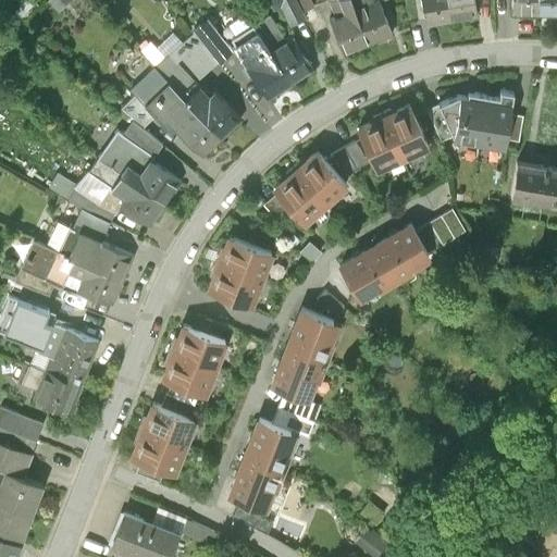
[(70,0),(48,0),(46,3),(57,14),(70,0)]
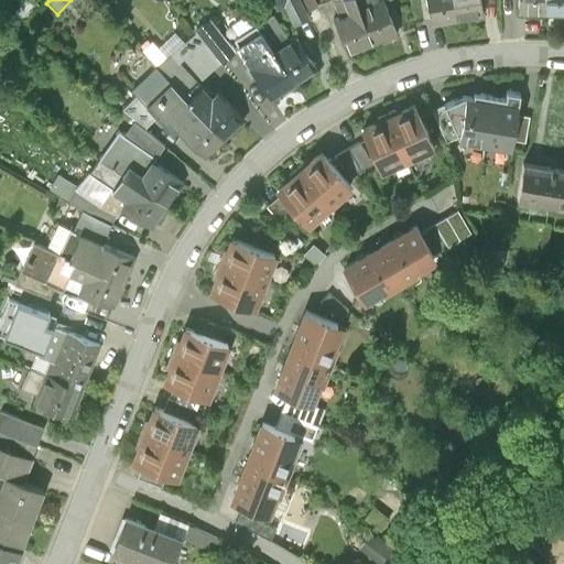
[(297,0),(266,0),(275,15),(284,32),(308,18),(305,12),(297,0)]
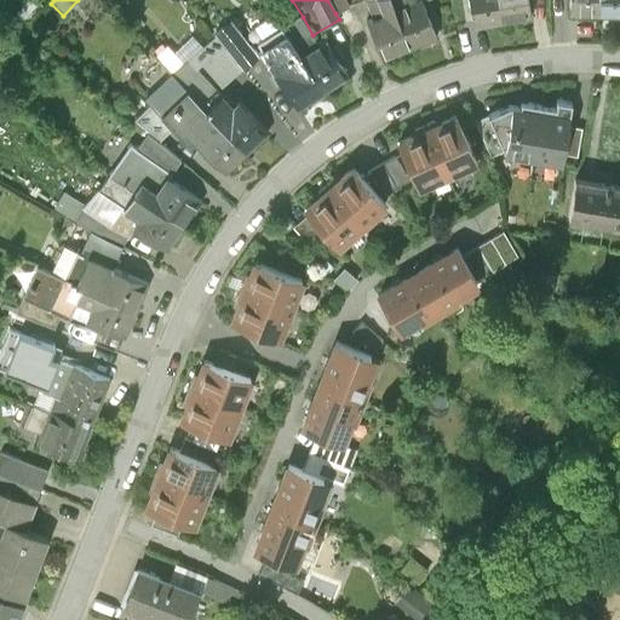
[(327,0),(336,13),(348,7),(344,0),(327,0)]
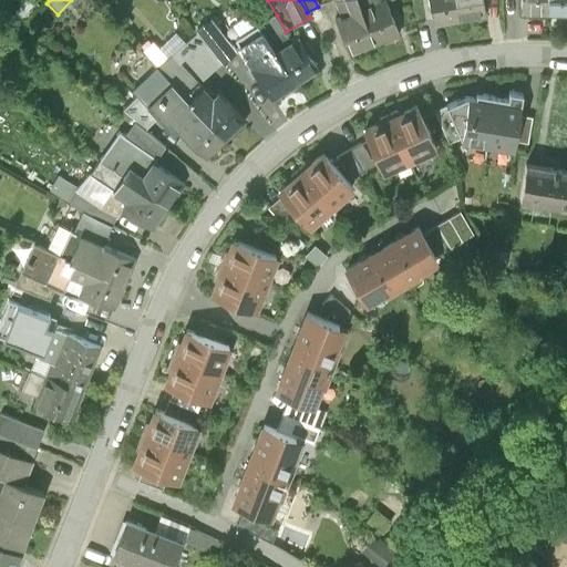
[(334,0),(338,7),(342,19),(337,21),(350,58),(375,48),(357,0),(334,0)]
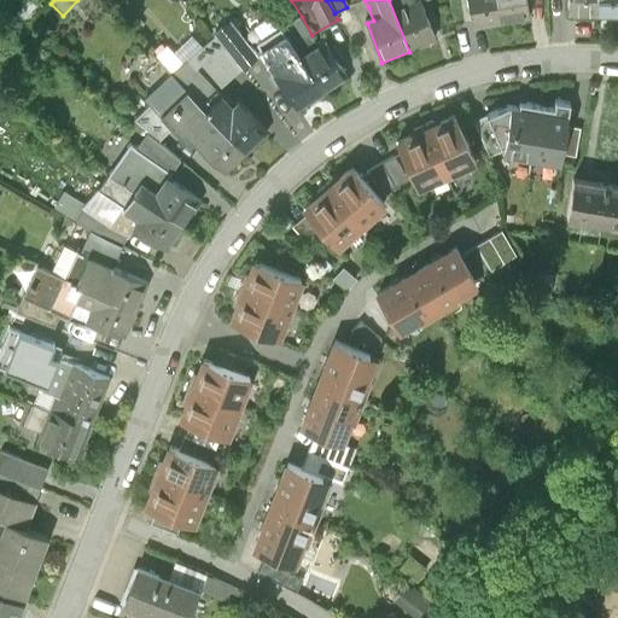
[(389,0),(409,52),(436,41),(420,1),(415,4),(413,0),(389,0)]
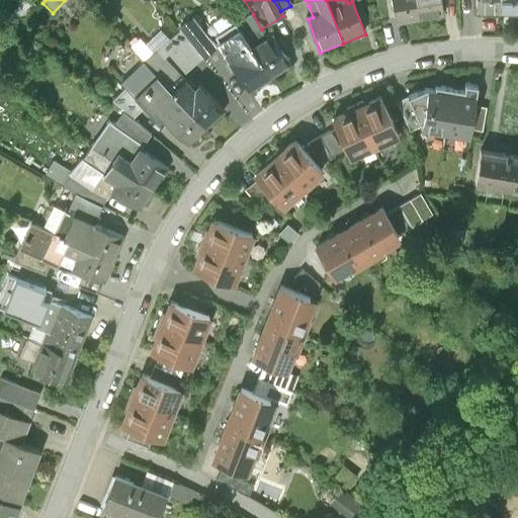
[(391,0),(396,25),(418,21),(415,0),(391,0)]
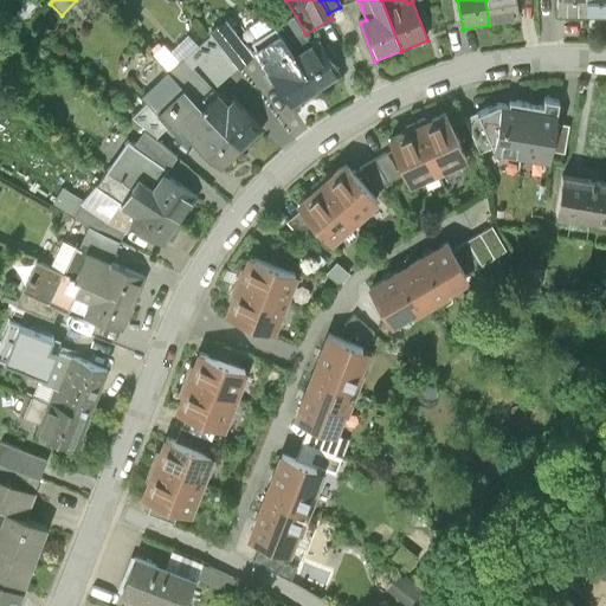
[(485,0),(489,25),(519,20),(515,0),(485,0)]
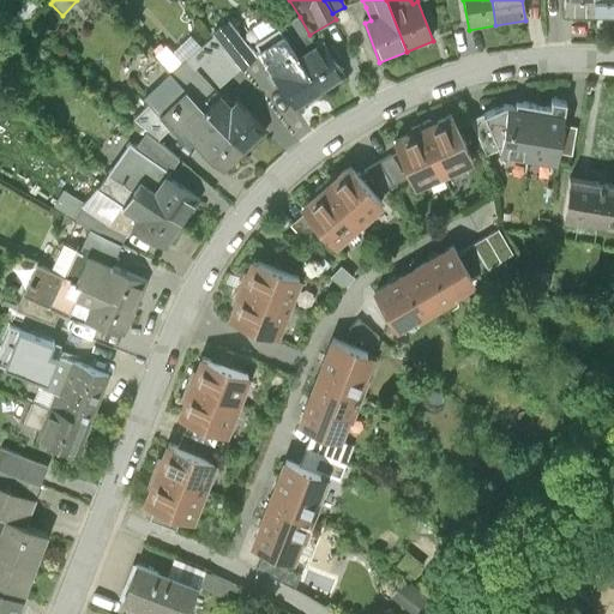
[(558,0),(558,18),(593,19),(591,0),(558,0)]
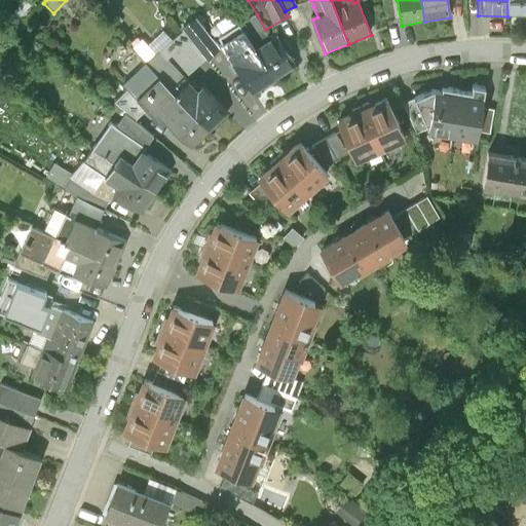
[(525,0),(506,0),(508,16),(525,15),(525,0)]
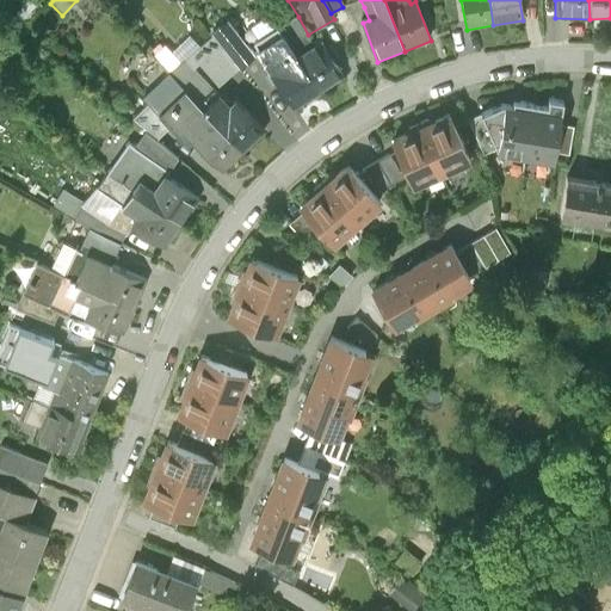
[(298,17),(278,28),(315,93),(343,79),(321,41),(314,45),(312,41),(308,35),(298,17)]
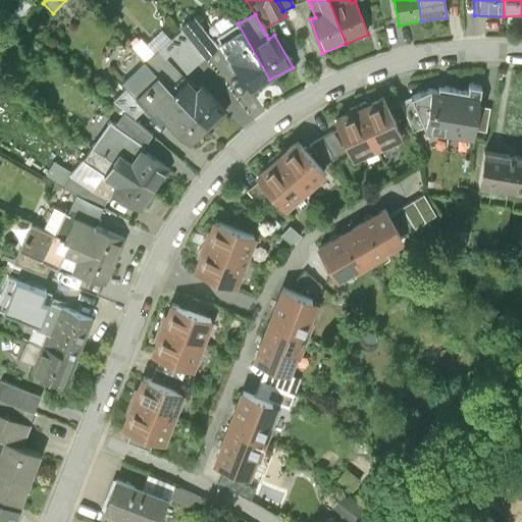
[(193,18),(179,29),(180,31),(203,59),(216,47),(193,18)]
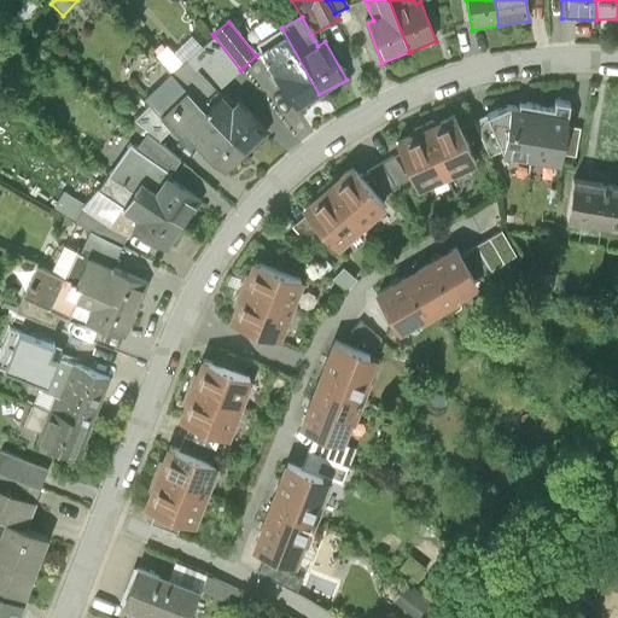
[(281,28),(255,44),(264,62),(285,97),(291,93),(298,106),(319,94),(281,28)]
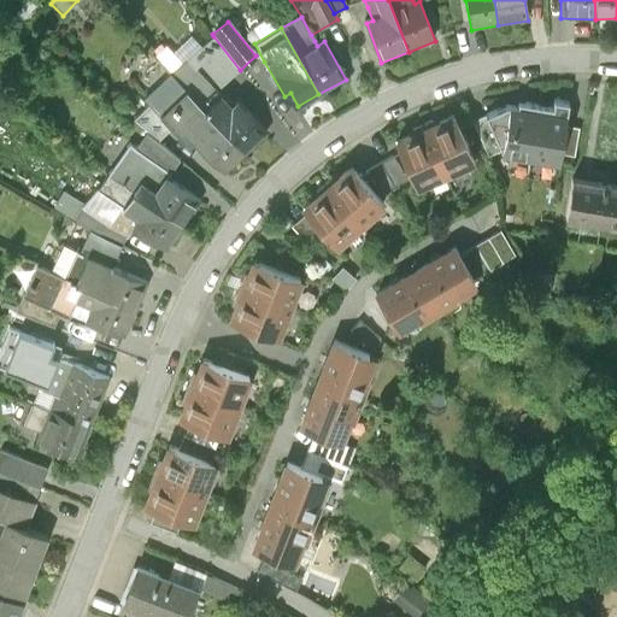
[(156,52),(174,71),(187,59),(216,89),(240,70),(213,36),(189,56),(171,37),(156,52)]
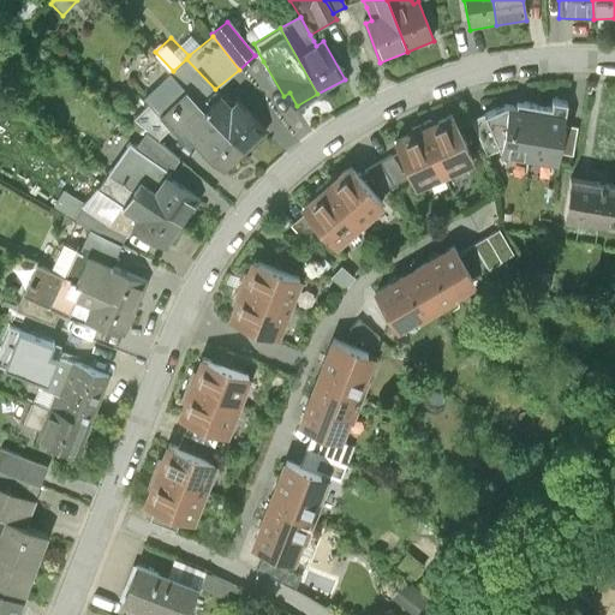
[(54,65),(48,49),(36,53),(42,70),(54,65)]
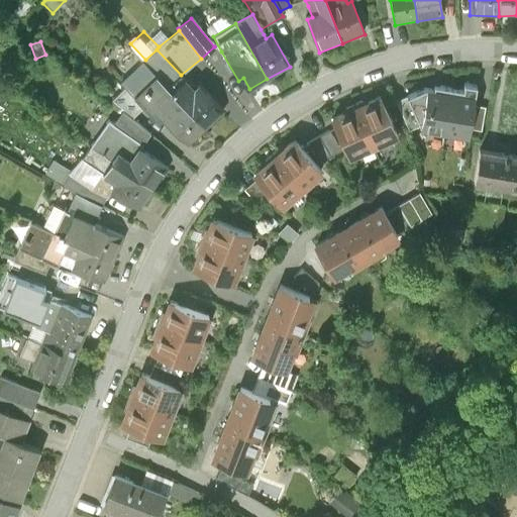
[(145,60),(141,63),(205,130),(225,112),(197,83),(192,87),(184,79),(181,75),(157,49),(145,60)]
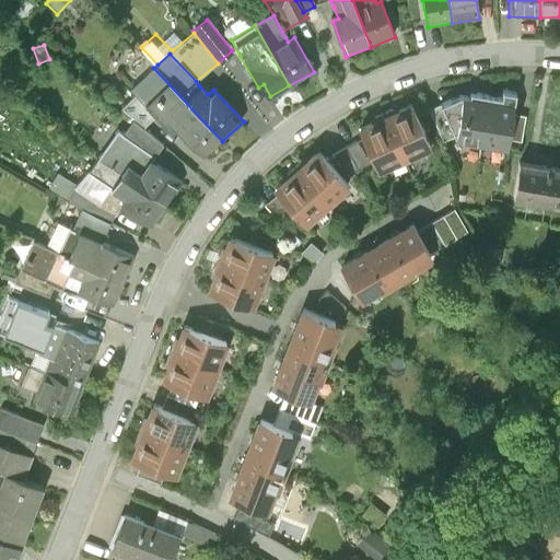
[(153,68),(129,92),(135,96),(155,117),(168,131),(172,128),(175,130),(203,160),(222,141),(153,68)]
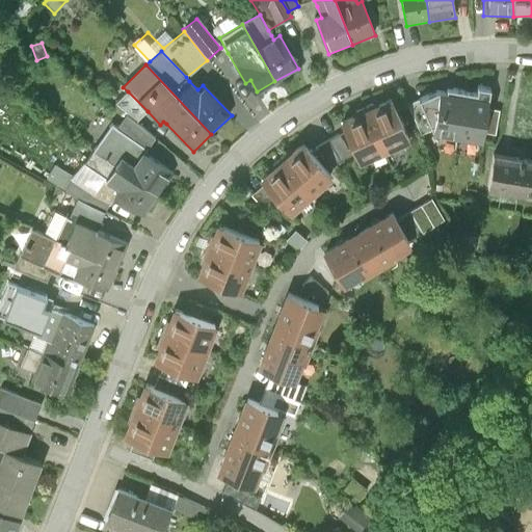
[(490,87),(478,85),(478,91),(463,89),(456,135),(482,140),(490,87)]
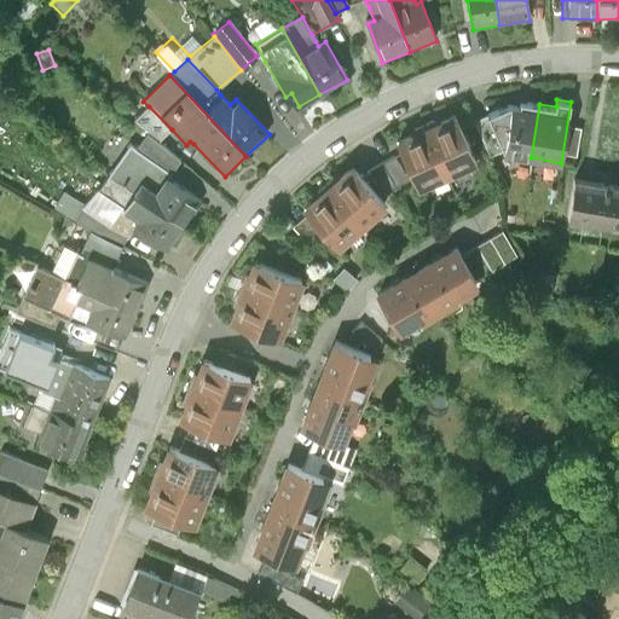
[(539,104),(515,100),(490,114),(505,149),(531,157),(539,104)]
